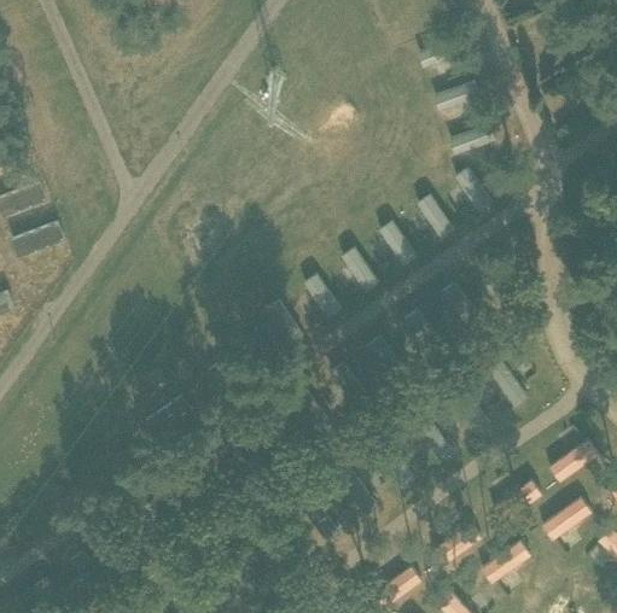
[(0,116),(13,111),(6,93),(0,94),(0,116)]
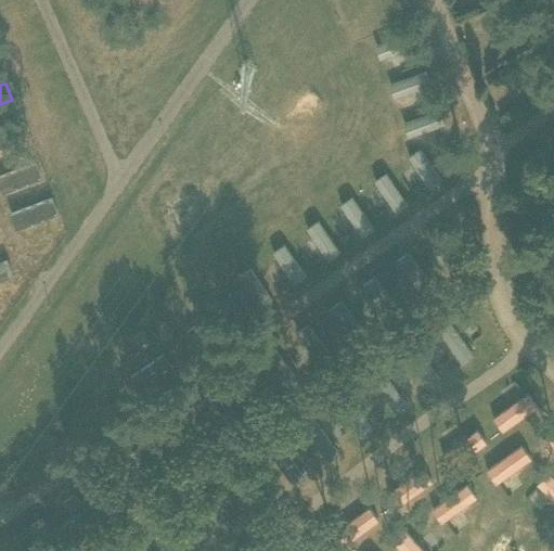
[(403,162),(432,192),(445,180),(417,149),(403,162)]
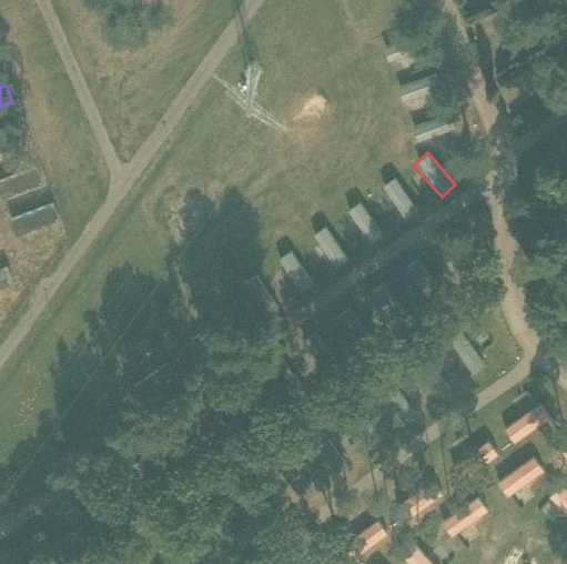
[(0,197),(2,201),(46,182),(39,167),(0,183),(0,197)]
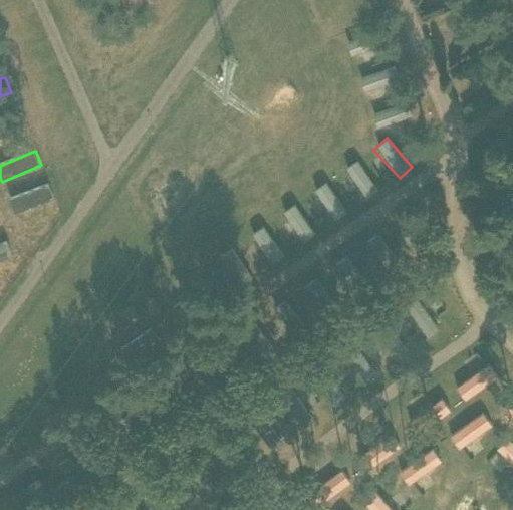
[(358,160),(344,171),(366,200),(380,190),(358,160)]
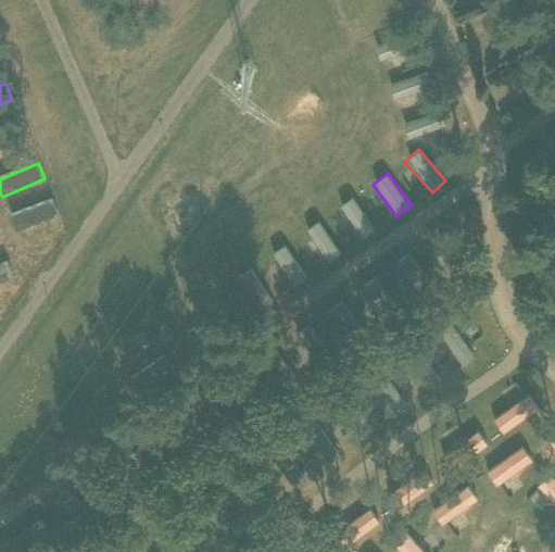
[(363,240),(377,229),(353,196),(339,205),(363,240)]
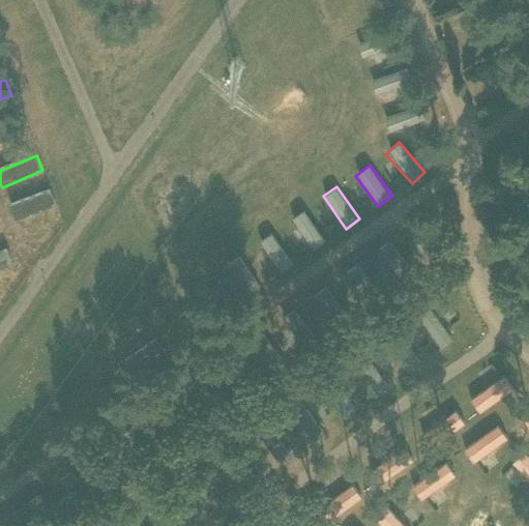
[(52,188),(9,207),(17,223),(59,204),(52,188)]
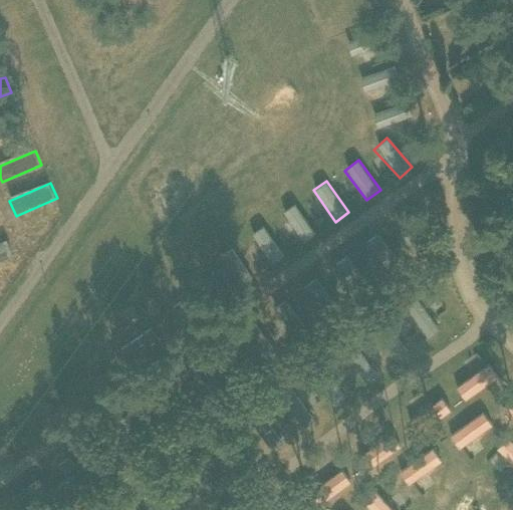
[(300,204),(284,210),(297,245),(313,239),(300,204)]
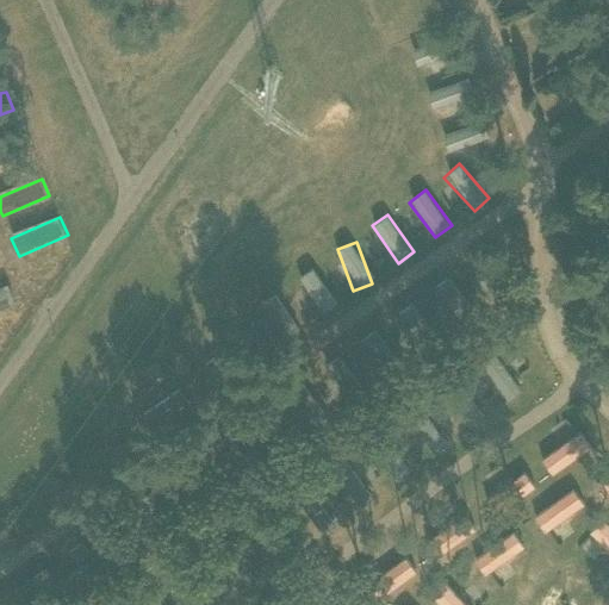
[(297,281),(321,318),(339,306),(314,269),(297,281)]
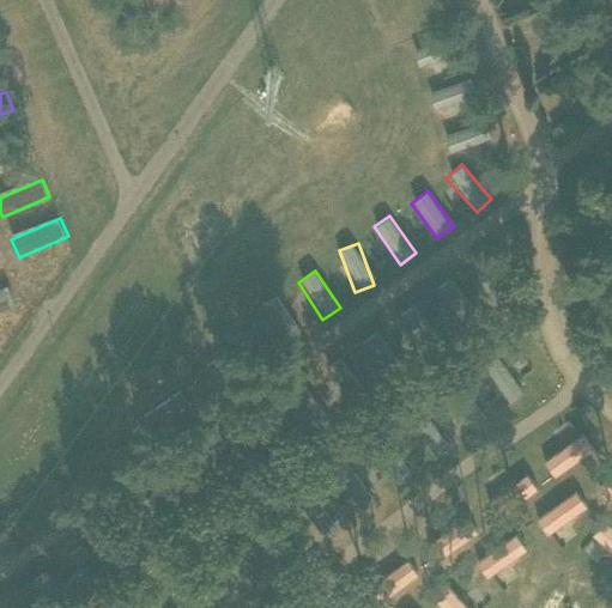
[(282,347),(301,333),(285,312),(289,310),(279,299),(258,316),(282,347)]
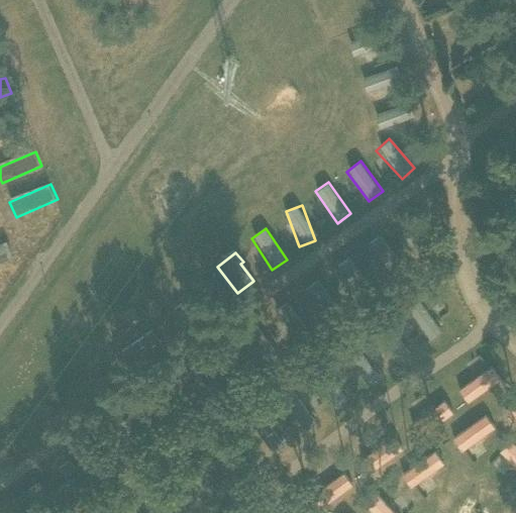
[(415,300),(401,312),(421,337),(435,325),(415,300)]
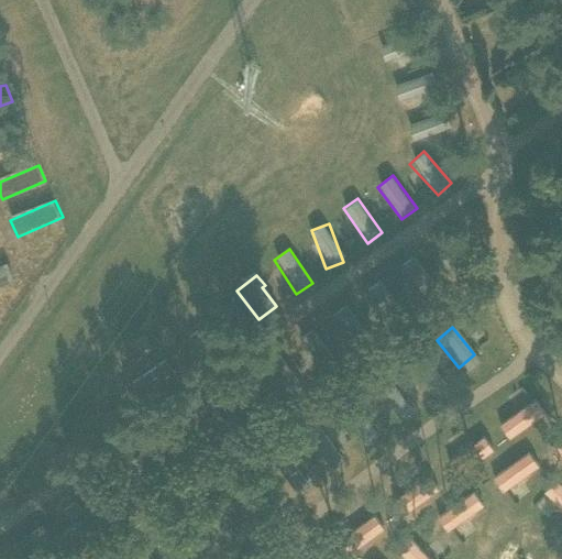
[(421,350),(407,361),(434,395),(449,384),(421,350)]
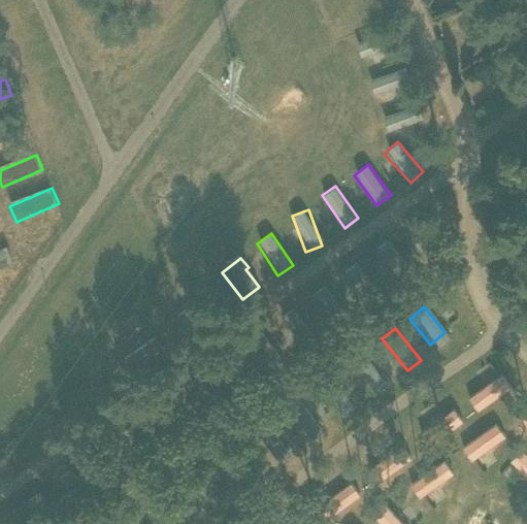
[(337,375),(316,386),(334,423),(356,413),(337,375)]
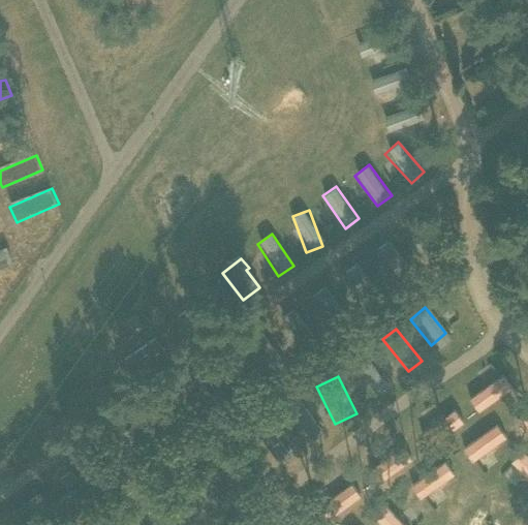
[(426,448),(466,429),(458,412),(417,430),(426,448)]
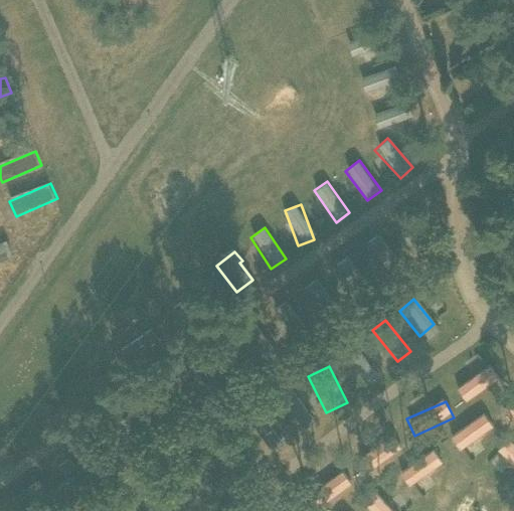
[(475,423),(451,437),(458,450),(482,436),(475,423)]
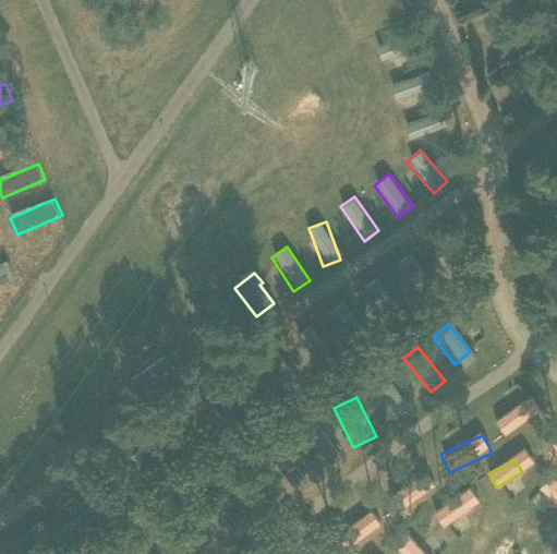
[(556,482),(551,476),(537,489),(556,507),(556,482)]
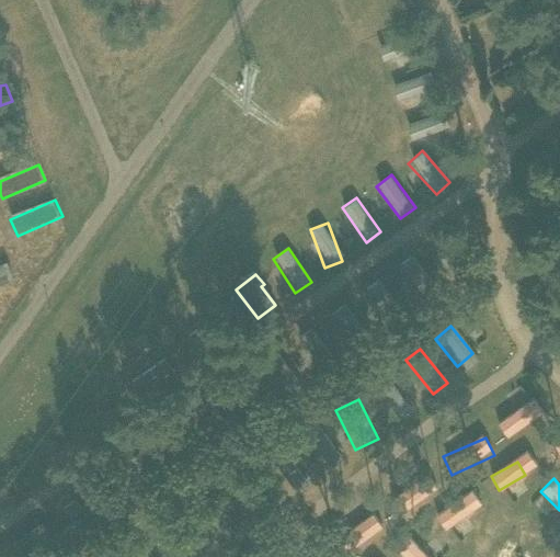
[(444,532),(483,507),(472,490),(434,516),(444,532)]
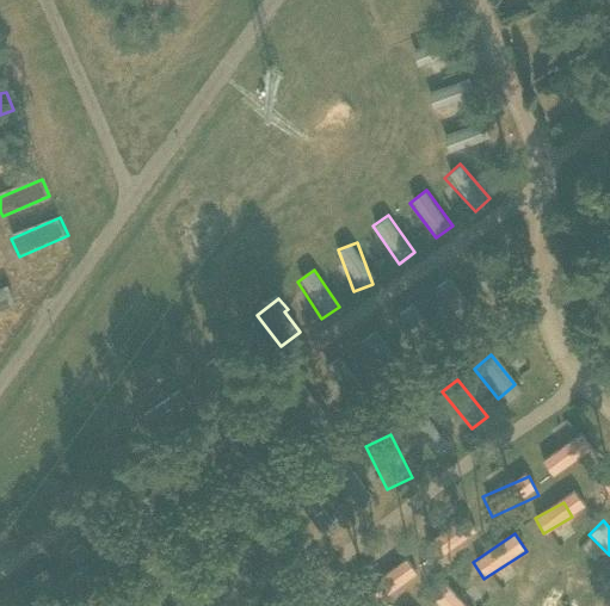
[(396,563),(365,588),(379,605),(410,580),(396,563)]
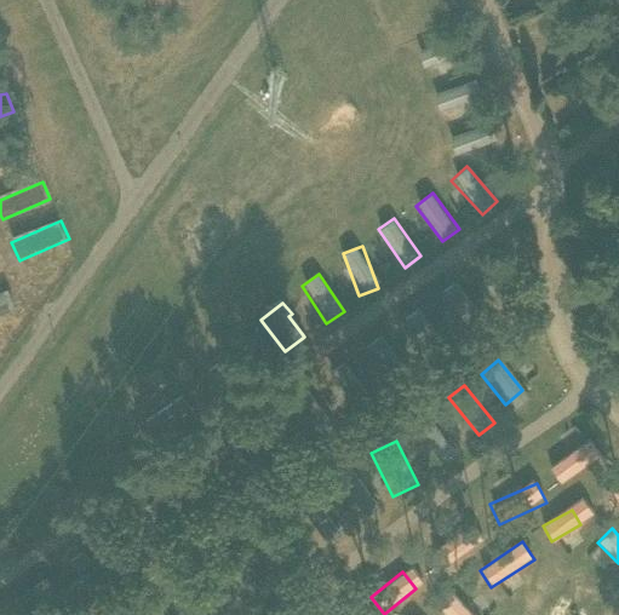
[(471,614),(451,592),(435,607),(442,614),(471,614)]
